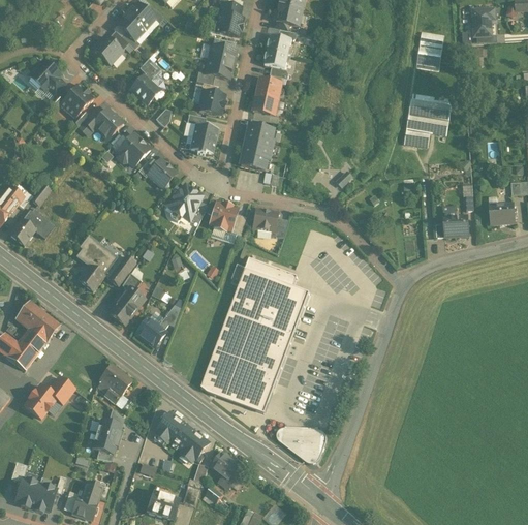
[(281,0),(280,4),(302,9),(303,0),(281,0)]
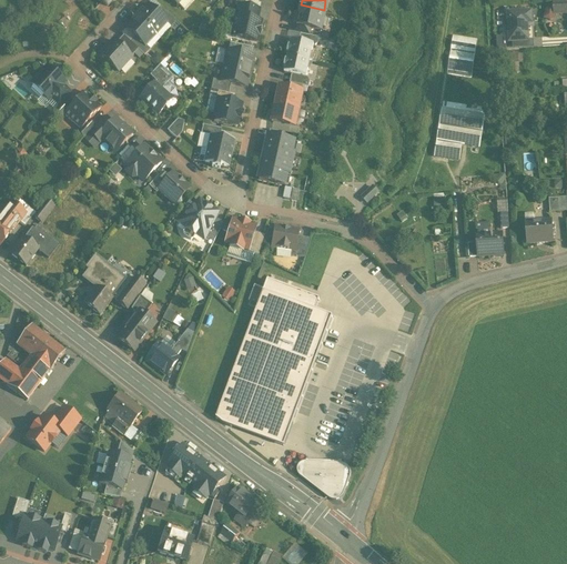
[(553,0),(553,8),(553,10),(566,9),(566,0),(553,0)]
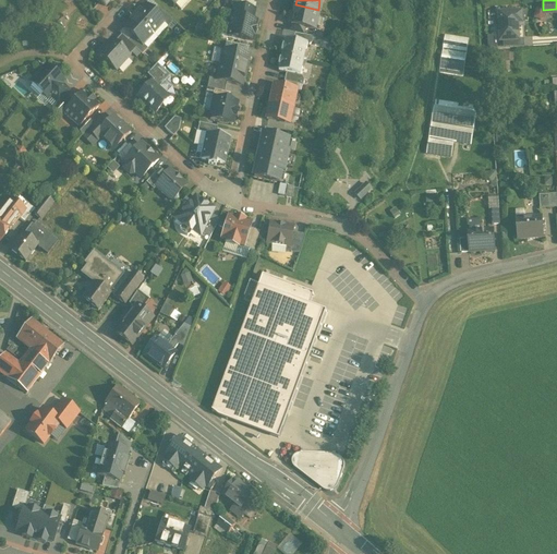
[(144,1),(136,9),(136,8),(135,8),(132,11),(152,29),(161,19),(162,17),(153,9),(144,1)]
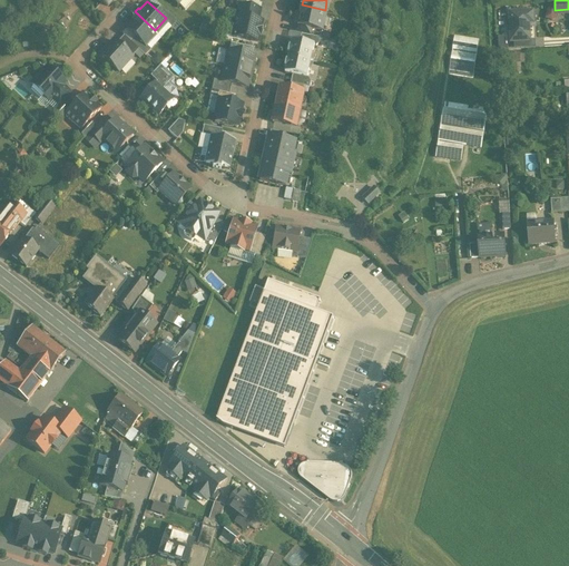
[(244,3),(238,2),(236,12),(256,17),(258,7),(244,3)]
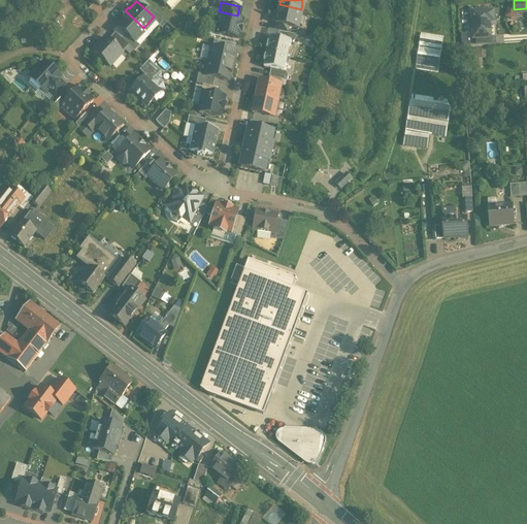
[(163,15),(149,3),(144,8),(154,17),(153,18),(158,22),(163,15)]
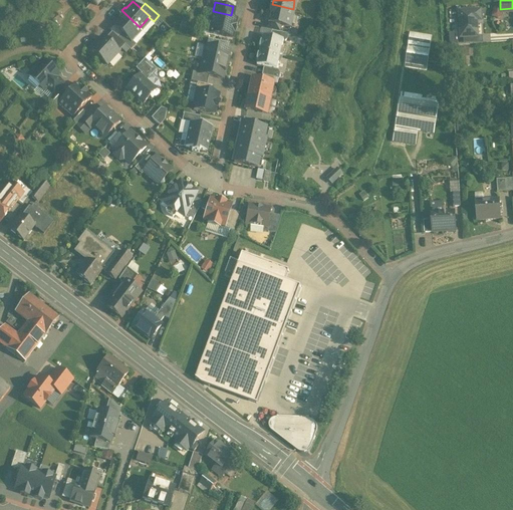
[(293,9),(272,4),(270,10),(269,10),(267,19),(280,22),(290,24),(293,9)]
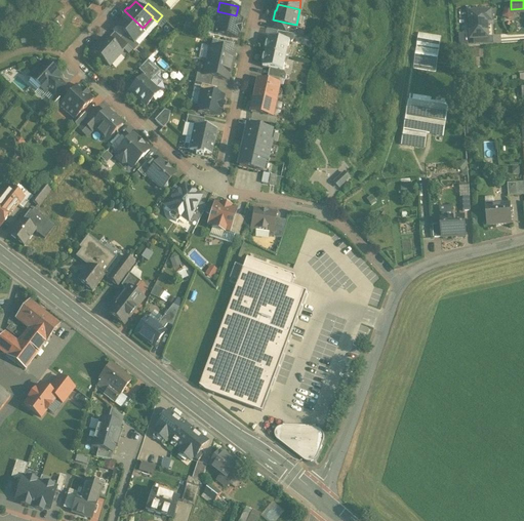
[(489,6),(468,7),(470,34),(486,33),(486,16),(490,16),(489,6)]
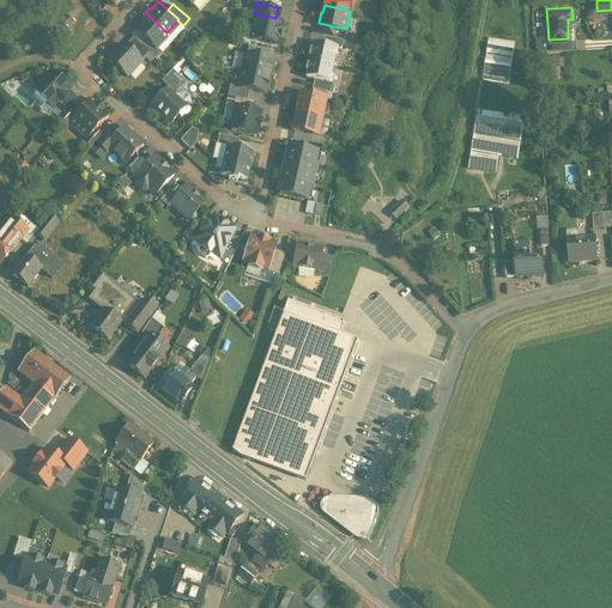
[(167,32),(145,12),(143,16),(143,17),(135,25),(144,34),(155,44),(156,43),(167,32)]
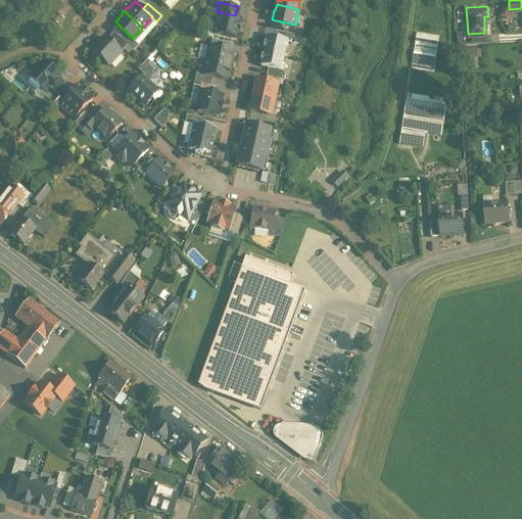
[(217,11),(215,21),(217,21),(215,30),(235,35),(239,16),(235,15),(217,11)]
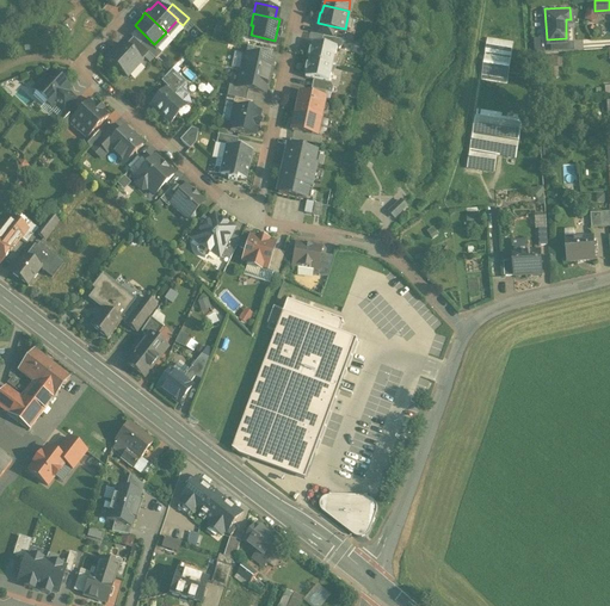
[(333,26),(318,23),(316,22),(315,30),(322,32),(331,33),(333,26)]
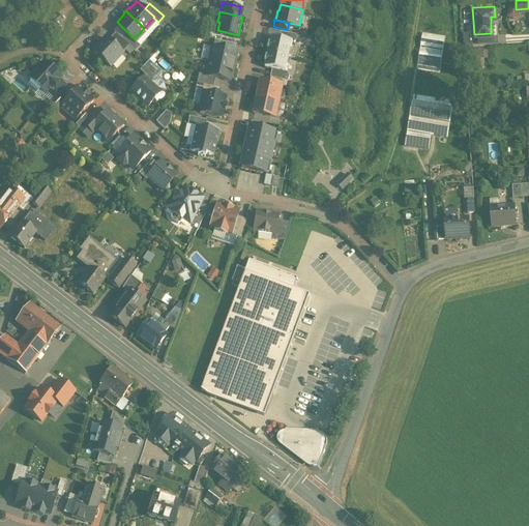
[(124,29),(117,22),(112,27),(114,29),(120,34),(124,29)]
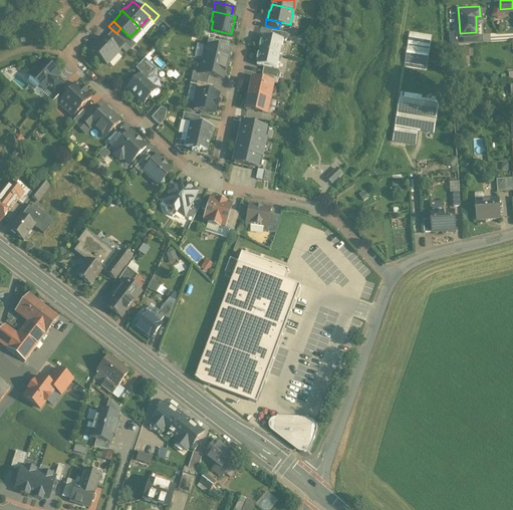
[(278,28),(271,27),(269,34),(283,37),(283,38),(286,35),(288,30),(278,28)]
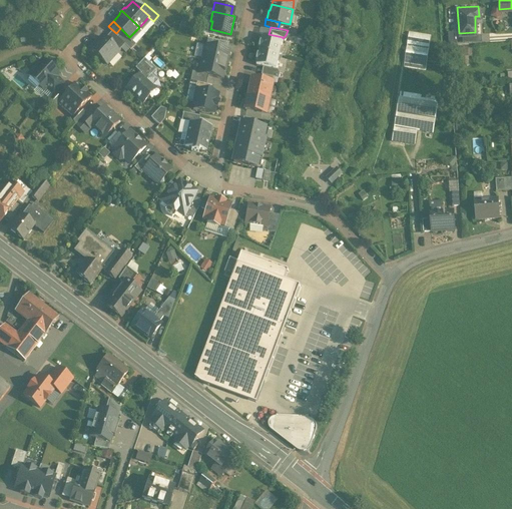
[(116,33),(110,28),(104,35),(117,47),(123,41),(116,33)]
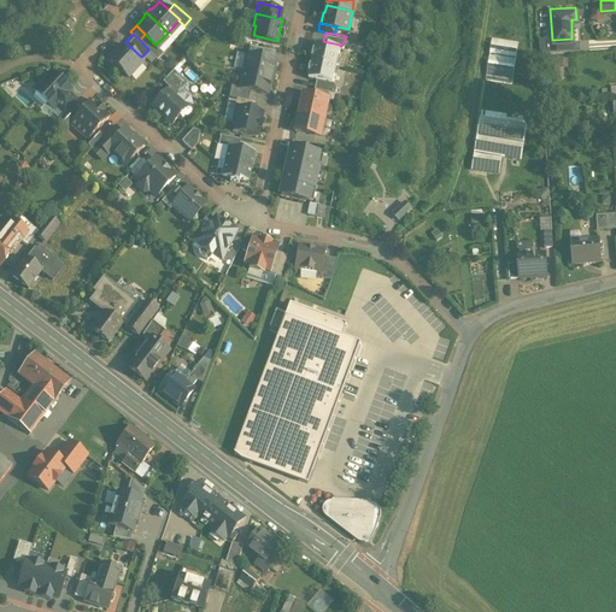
[(156,45),(145,34),(140,40),(148,49),(156,56),(162,49),(157,43),(156,45)]
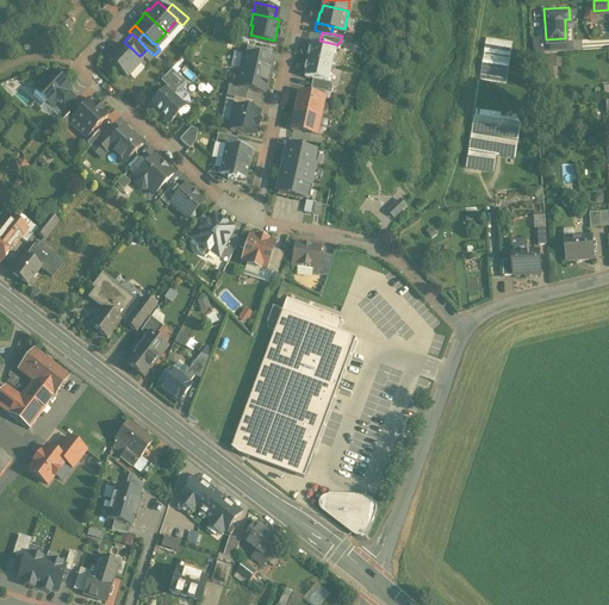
[(510,38),(486,35),(480,70),(504,74),(510,38)]
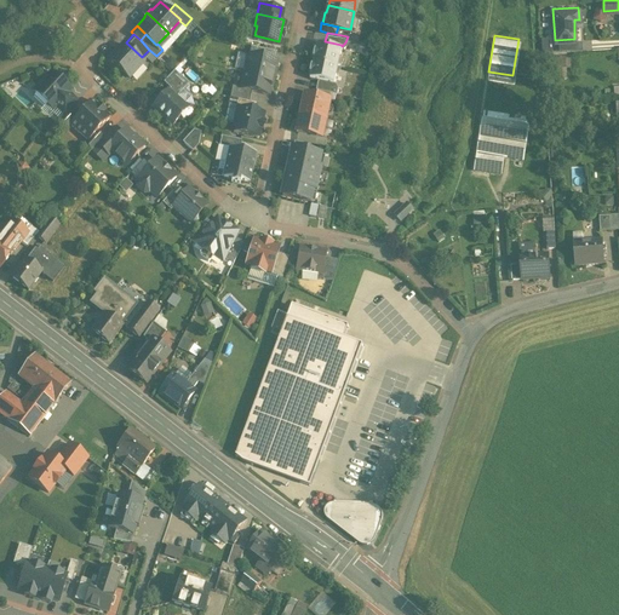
[(126,42),(122,40),(108,55),(129,74),(142,58),(142,57),(126,42)]
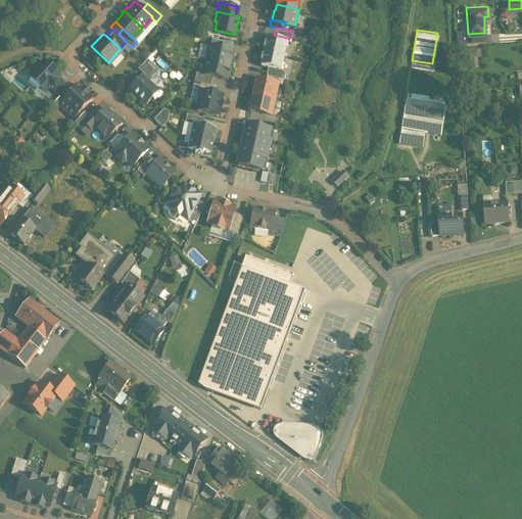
[(274,35),(267,34),(266,39),(265,39),(264,45),(265,46),(264,48),(284,53),(285,45),(286,45),(288,39),(288,38),(274,35)]
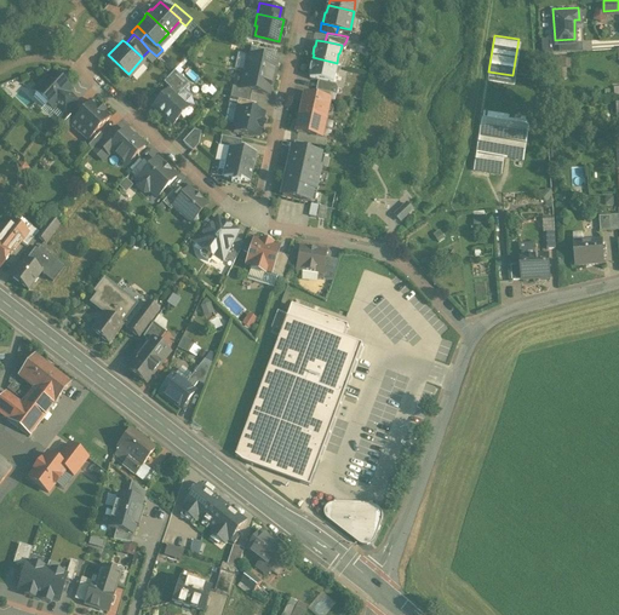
[(274,57),(247,51),(244,68),(271,74),(273,70),(271,69),(274,57)]
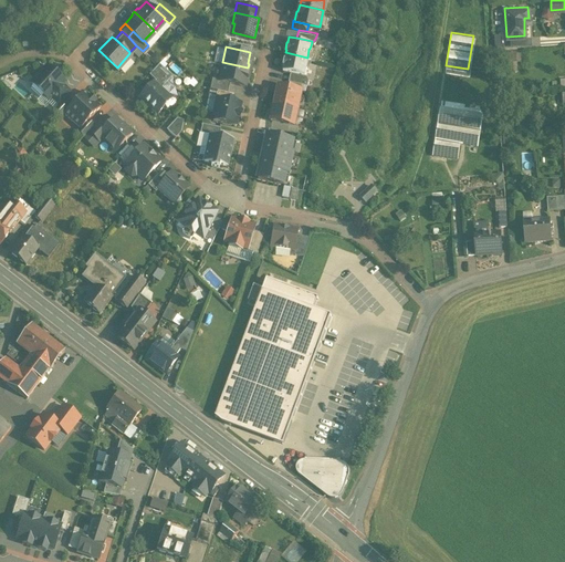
[(307,58),(285,52),(285,55),(284,55),(282,63),(283,63),(282,69),(290,71),(304,74),(305,73),(306,66),(305,66),(307,58)]
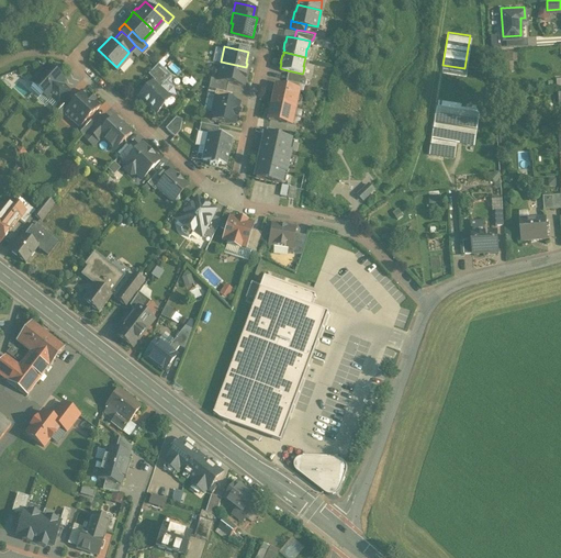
[(170,73),(157,60),(147,70),(154,76),(150,79),(158,85),(170,73)]
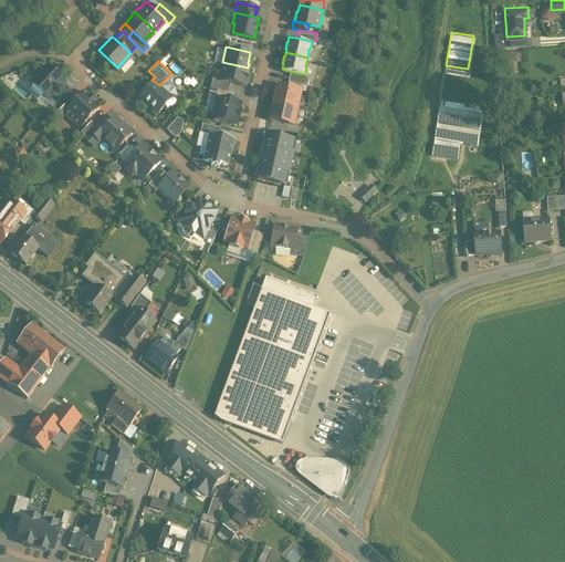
[(45,62),(30,80),(32,81),(30,84),(40,93),(42,91),(48,95),(50,93),(61,80),(63,77),(56,72),(55,71),(53,69),(45,62)]
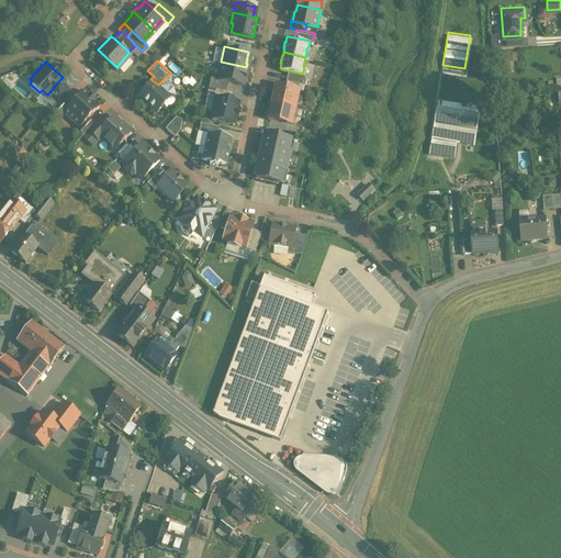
[(246,67),(221,62),(217,76),(227,78),(242,81),(245,70),(246,69),(246,67)]
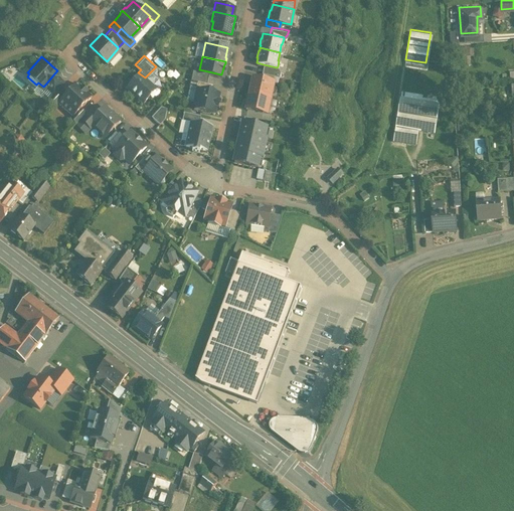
[(277,67),(264,64),(262,71),(263,71),(279,75),(280,70),(278,66),(277,67)]
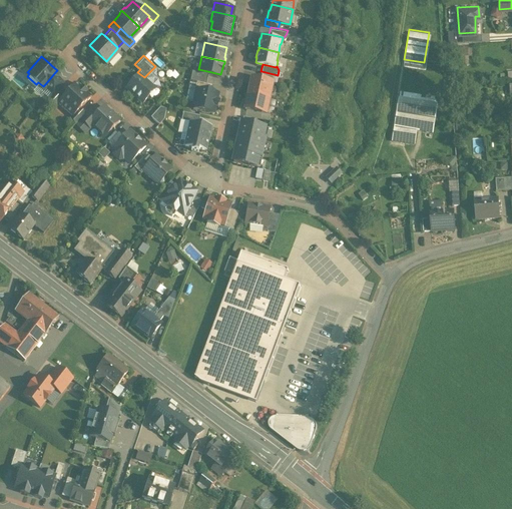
[(207,71),(198,69),(191,67),(189,76),(195,78),(205,80),(207,71)]
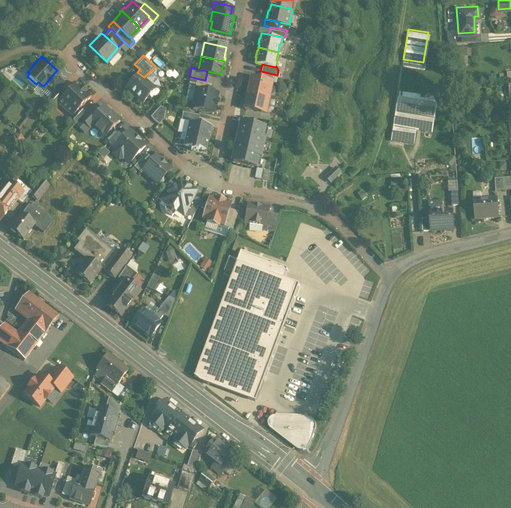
[(277,75),(261,71),(260,77),(272,80),(276,80),(277,75)]
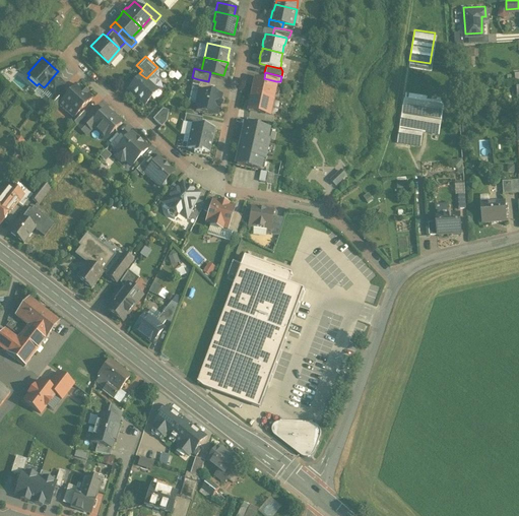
[(56,73),(46,85),(53,92),(60,86),(64,81),(56,73)]
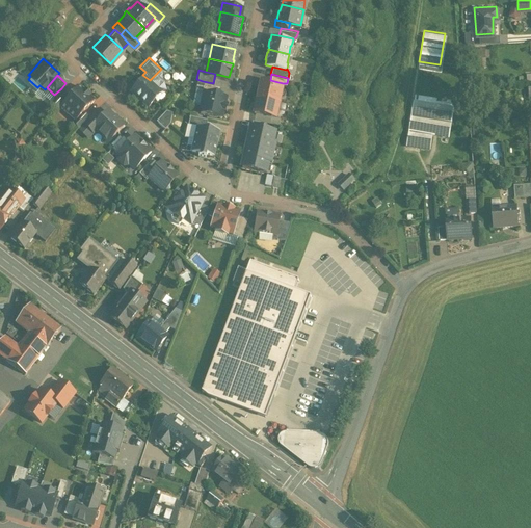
[(142,75),(130,88),(147,103),(154,96),(156,98),(163,89),(158,84),(156,86),(150,80),(142,75)]
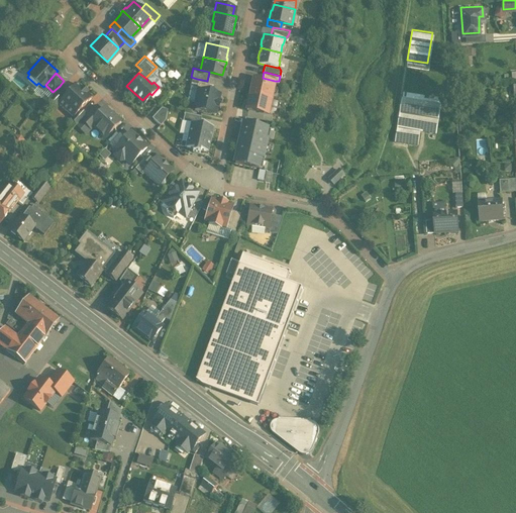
[(263,78),(253,76),(249,92),(272,97),(275,81),(263,78)]
